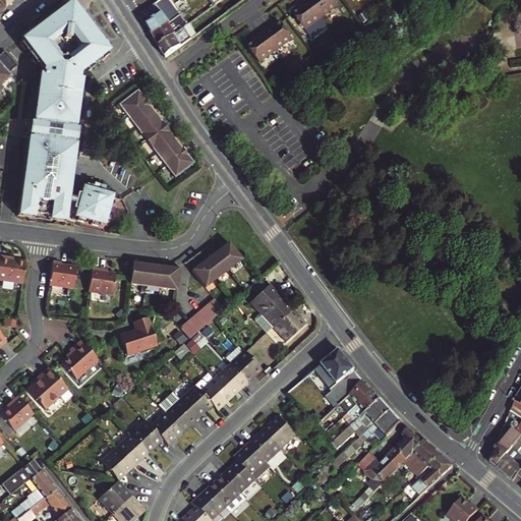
[(0,0),(0,12),(14,0),(0,0)]
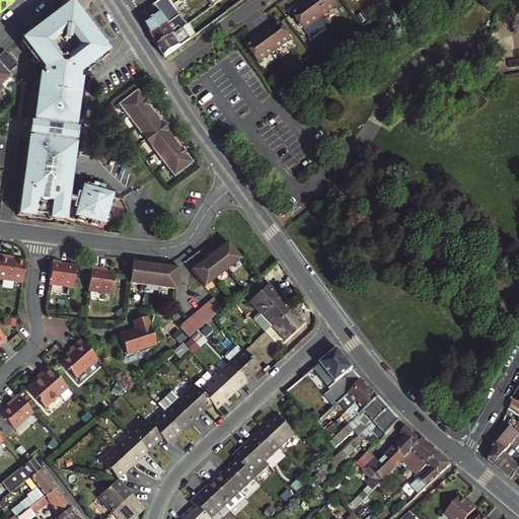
[(159,0),(141,14),(153,36),(178,19),(179,18),(179,17),(166,0),(159,0)]
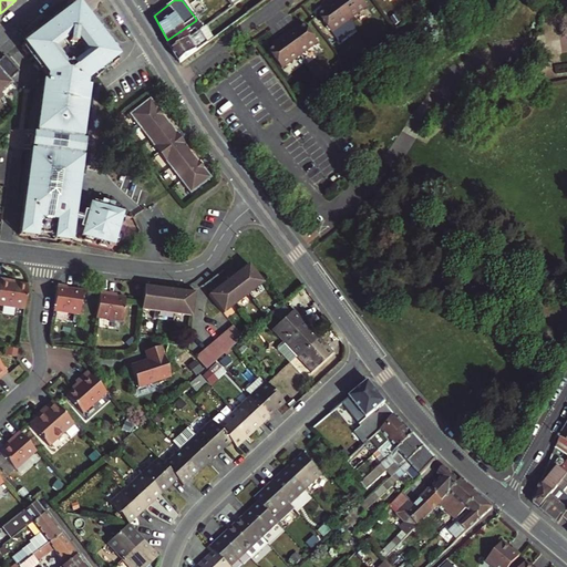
[(331,32),(349,19),(334,0),(330,0),(321,7),(323,10),(318,14),(331,32)]
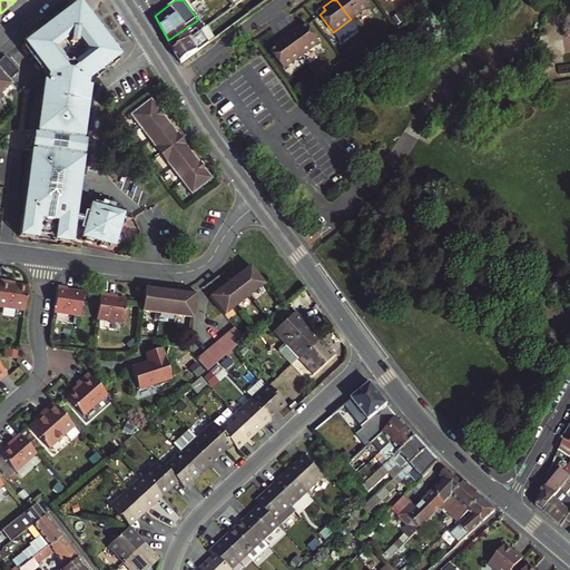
[(364,0),(336,0),(351,19),(369,6),(364,0)]
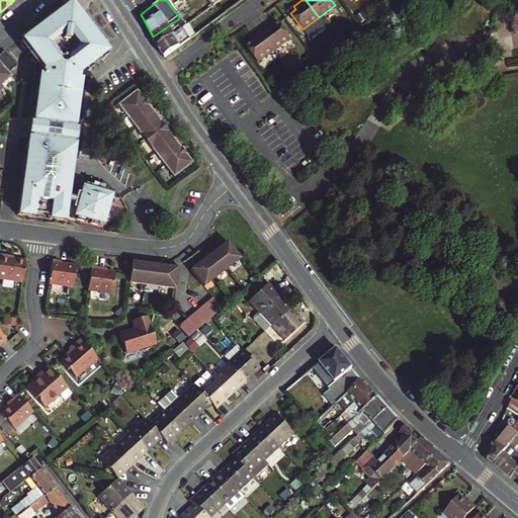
[(57,8),(28,29),(31,32),(59,11),(57,8)]
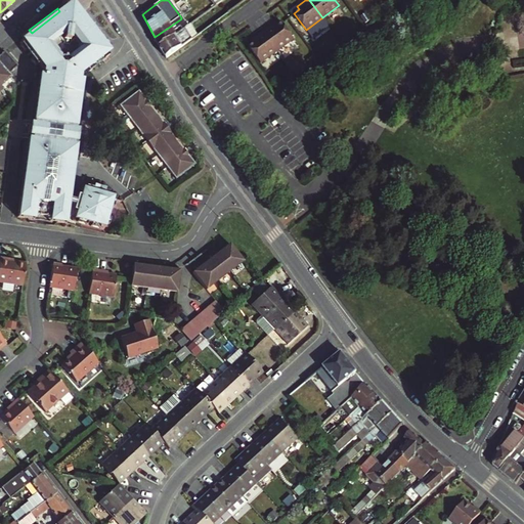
[(76,132),(77,127),(73,126),(80,79),(80,73),(85,69),(88,72),(95,67),(93,63),(100,57),(103,60),(110,56),(107,53),(110,51),(108,49),(111,47),(105,40),(102,42),(81,13),(69,24),(59,11),(32,33),(29,30),(22,35),(24,37),(22,39),(24,42),(20,44),(26,50),(28,48),(34,56),(32,58),(36,64),(39,62),(40,63),(43,68),(44,73),(44,75),(38,121),(36,121),(35,126),(46,127),(45,136),(34,134),(33,139),(28,175),(25,174),(18,218),(28,219),(32,215),(36,215),(40,216),(40,212),(47,213),(47,217),(50,217),(55,218),(57,223),(67,224),(70,202),(76,204),(74,209),(77,210),(75,218),(78,219),(77,221),(88,225),(89,222),(92,223),(91,226),(102,229),(103,226),(106,226),(106,224),(110,225),(112,218),(108,217),(113,206),(115,207),(117,200),(115,199),(115,197),(112,195),(113,192),(106,190),(107,187),(95,183),(94,186),(88,184),(87,187),(84,186),(82,193),(79,192),(78,198),(70,195),(71,188),(69,188),(72,162),(74,144),(75,140),(63,138),(64,130),(76,132)]
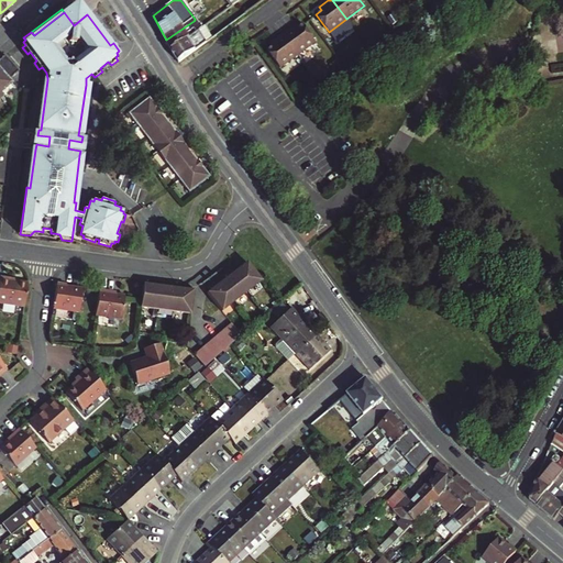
[(90,12),(87,14),(110,45),(113,43),(90,12)]
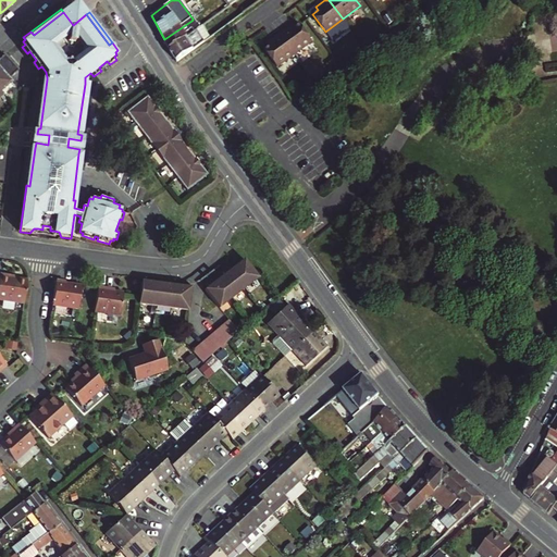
[(192,21),(164,39),(170,50),(182,40),(189,36),(197,31),(192,21)]
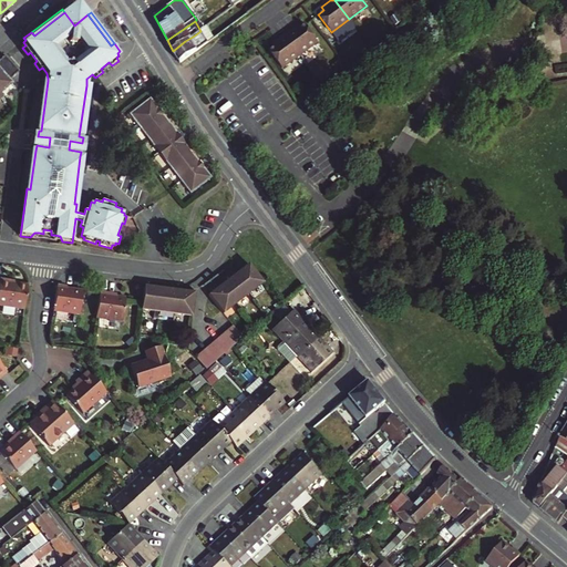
[(225,22),(196,42),(200,48),(228,28),(225,22)]
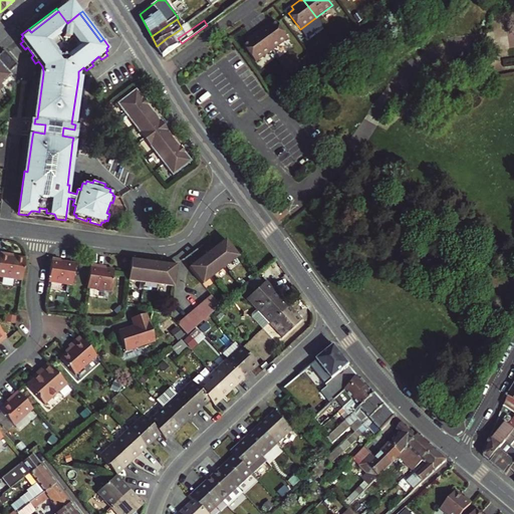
[(276,22),(271,25),(269,22),(257,31),(271,49),(287,37),(276,22)]
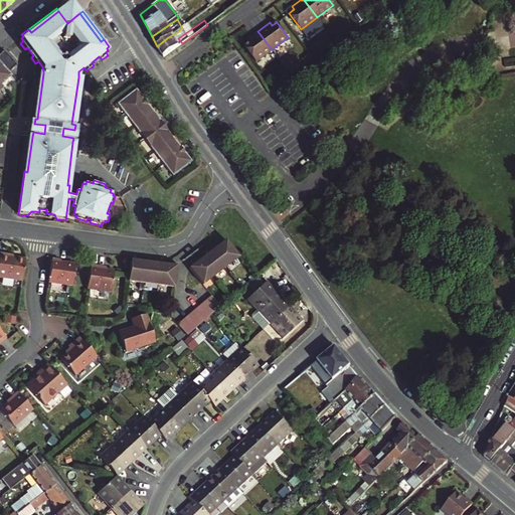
[(255,61),(272,49),(258,31),(246,39),(248,42),(244,46),(255,61)]
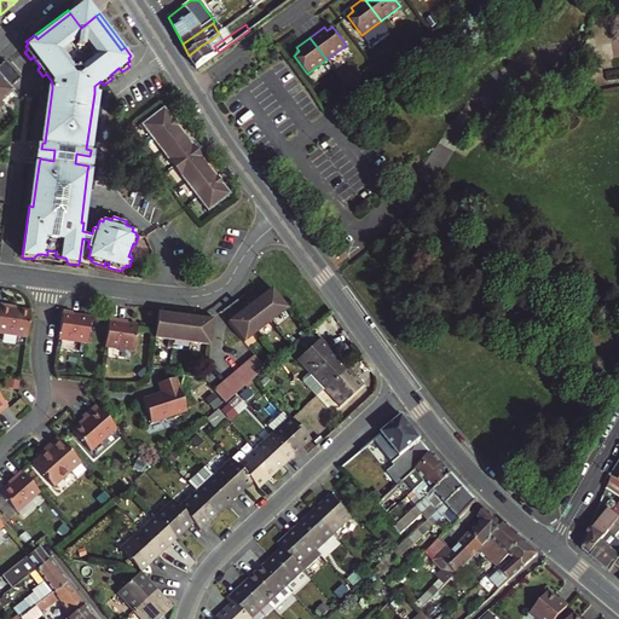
[(210,40),(202,45),(212,58),(219,52),(214,46),(210,40)]
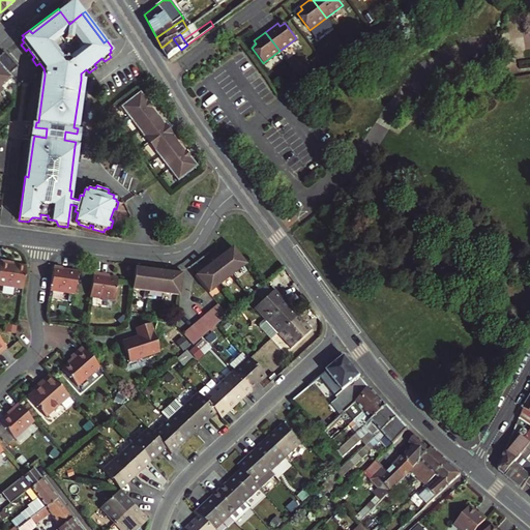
[(168,59),(170,58),(181,50),(173,38),(162,48),(165,55),(168,59)]
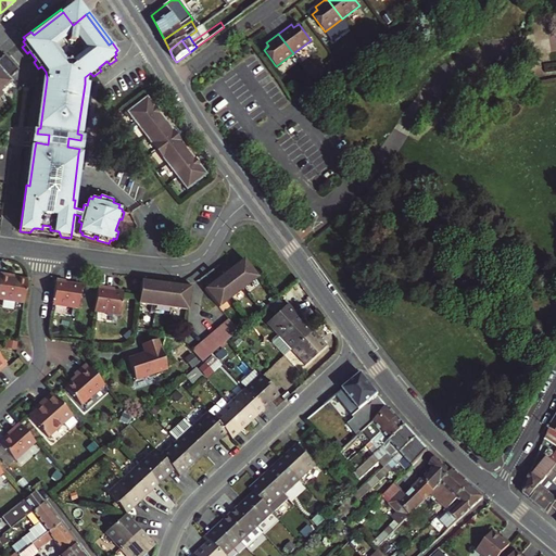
[(27,53),(34,62),(36,60),(29,51),(27,53)]
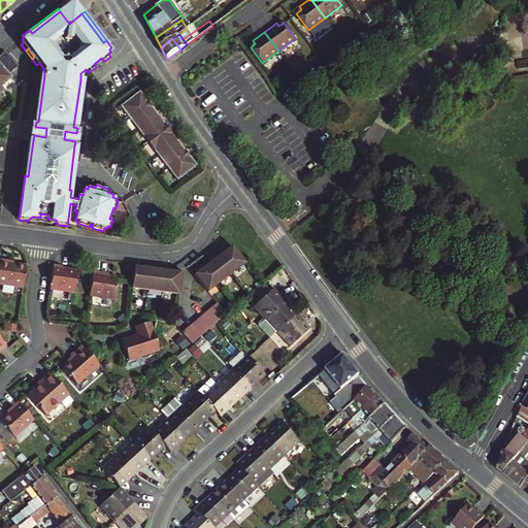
[(0,93),(2,92),(0,90),(13,77),(10,74),(19,67),(5,51),(0,55),(0,93)]
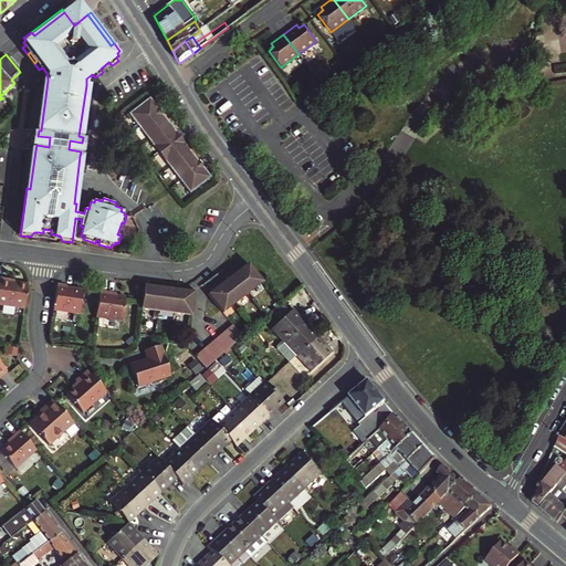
[(101,69),(103,72),(112,65),(108,62),(101,69)]
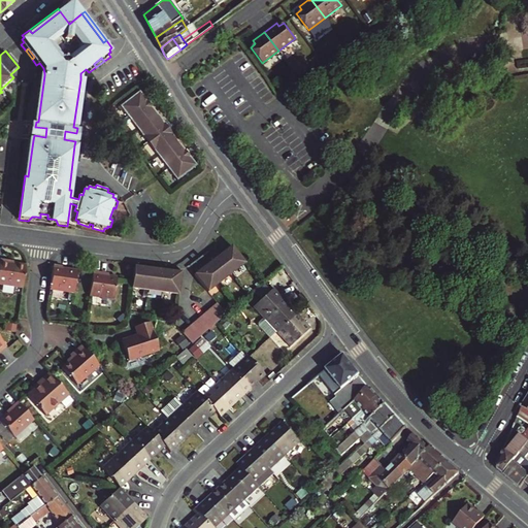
[(38,122),(44,75),(42,74),(36,122),(38,122)]
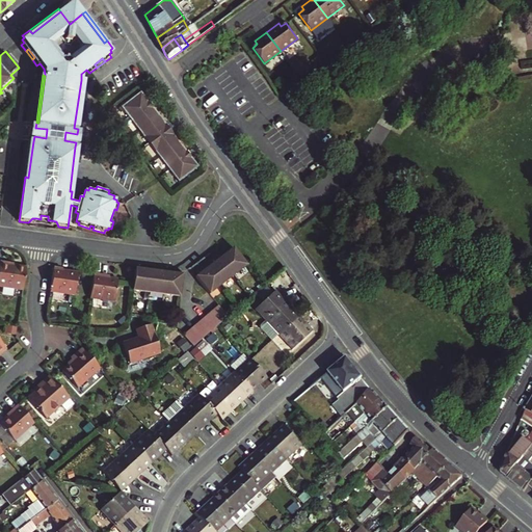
[(84,81),(81,80),(74,128),(78,129),(84,81)]
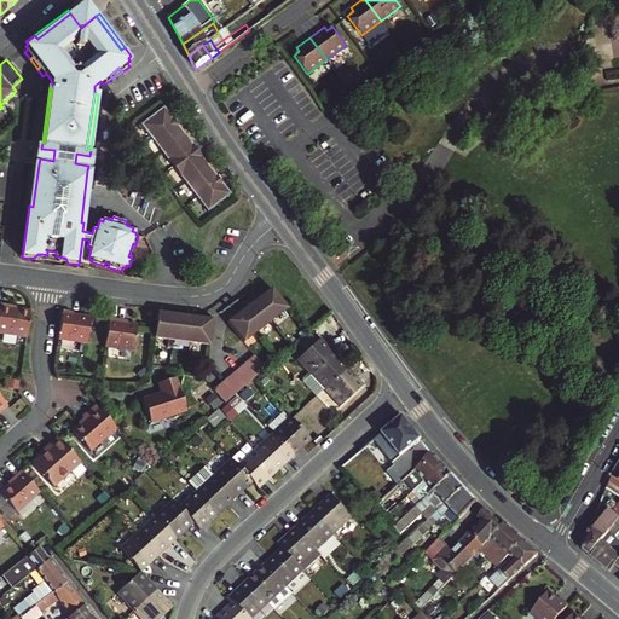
[(209,212),(232,194),(165,106),(143,123),(209,212)]
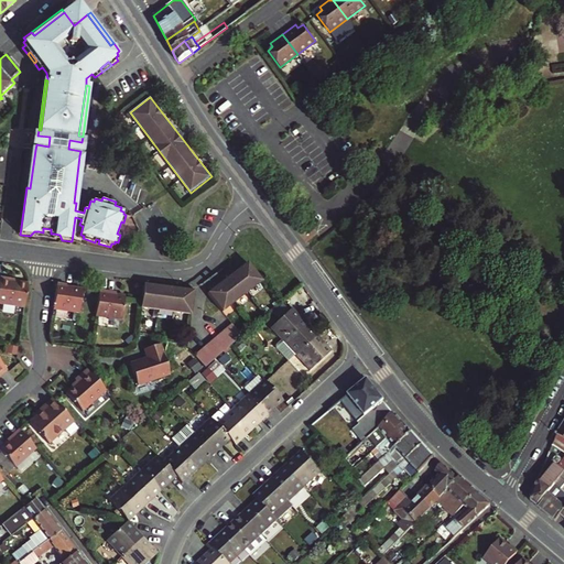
[(50,137),(38,136),(36,144),(49,147),(50,137)]
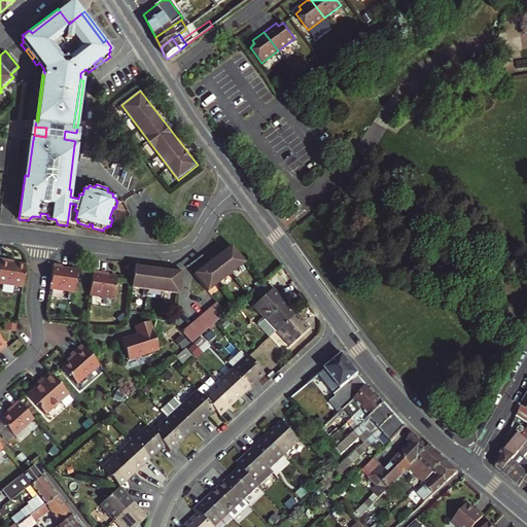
[(75,141),(76,133),(65,131),(64,139),(75,141)]
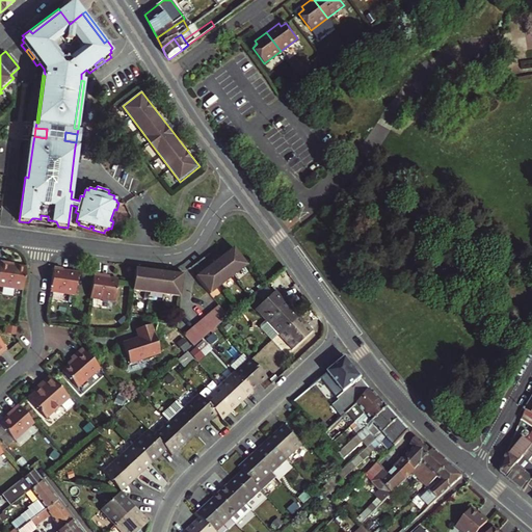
[(28,178),(33,141),(30,140),(25,177),(28,178)]
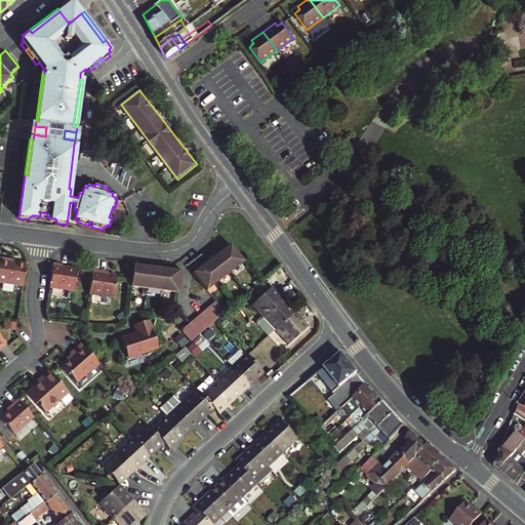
[(245,263),(231,245),(194,273),(208,291),(245,263)]
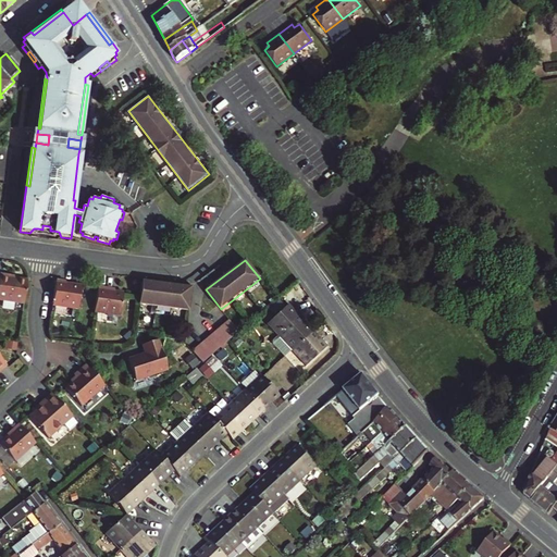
[(0,297),(23,301),(25,285),(26,281),(7,279),(7,276),(0,275),(0,297)]
